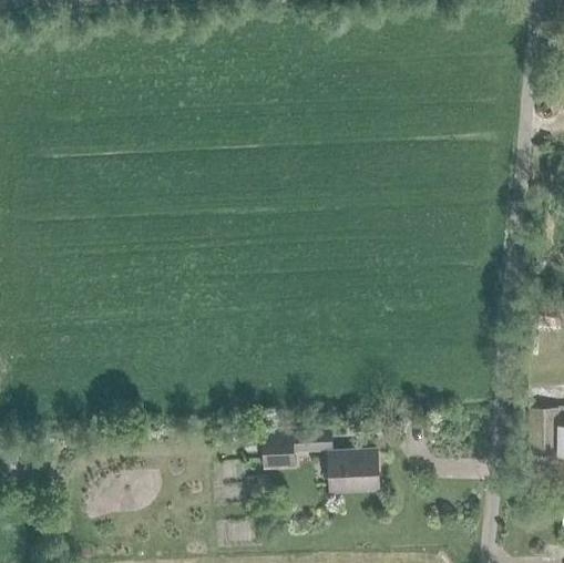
[(543,310),(544,327),(563,326),(563,309),(543,310)]
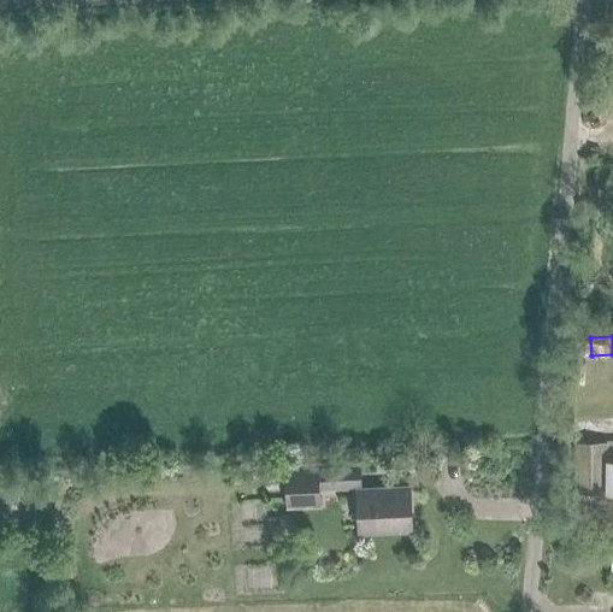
[(612,442),(581,443),(581,496),(612,495),(612,442)]
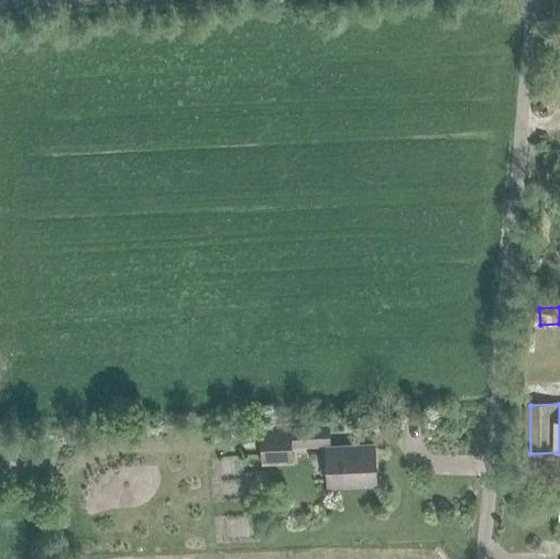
[(330,426),(262,431),(265,469),(294,467),(292,448),(331,445),(330,426)]
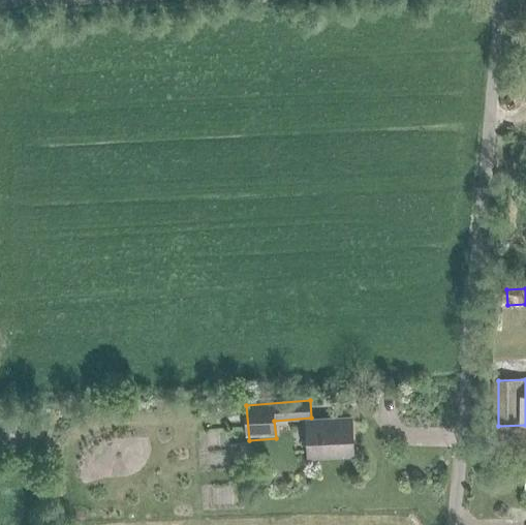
[(309,421),(285,422),(285,429),(310,428),(309,421)]
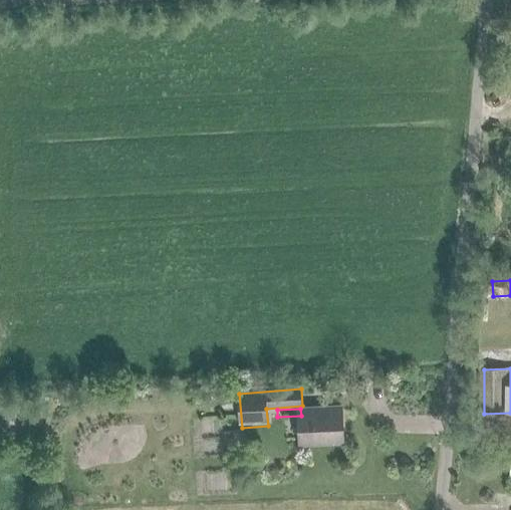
[(342,410),(302,413),(304,447),(344,444),(342,410)]
